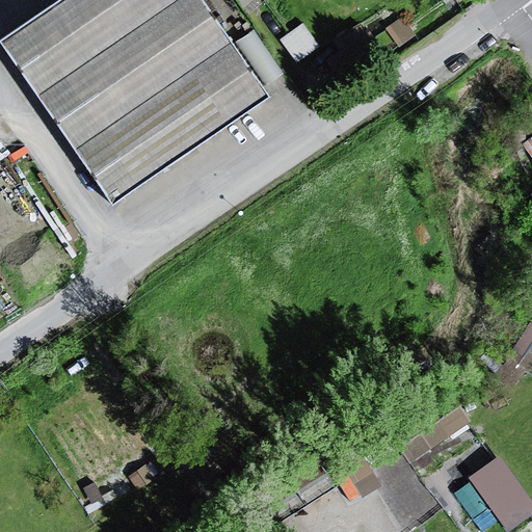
[(201,0),(59,0),(1,41),(112,206),(267,99),(201,0)]
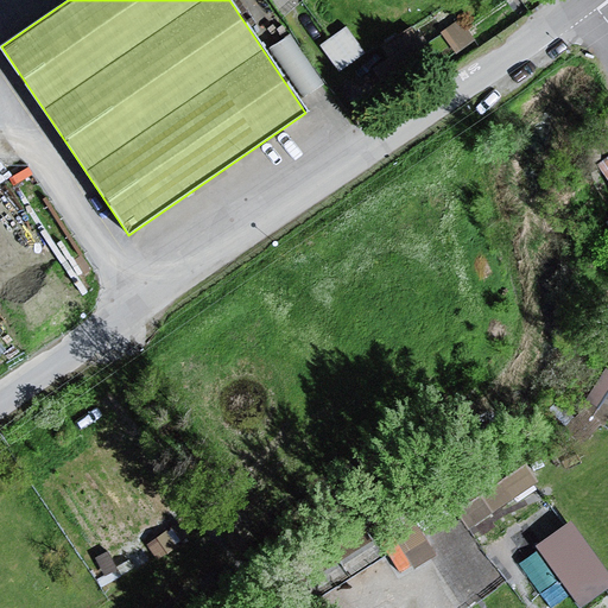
[(607,151),(597,158),(607,173),(607,151)]
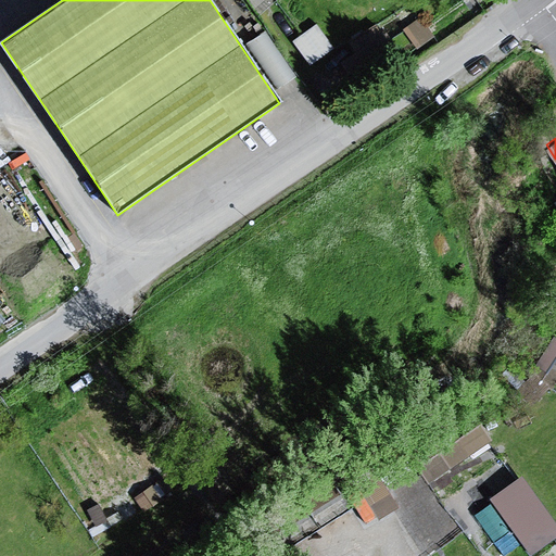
[(533,369),(543,375),(555,353),(555,335),(554,335),(533,369)]
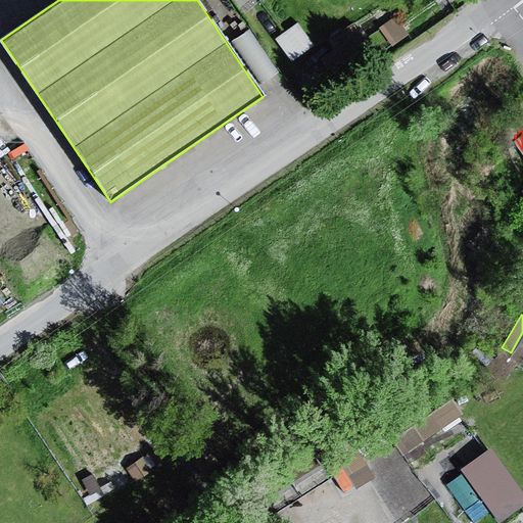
[(454,393),(392,431),(403,449),(465,411),(454,393)]
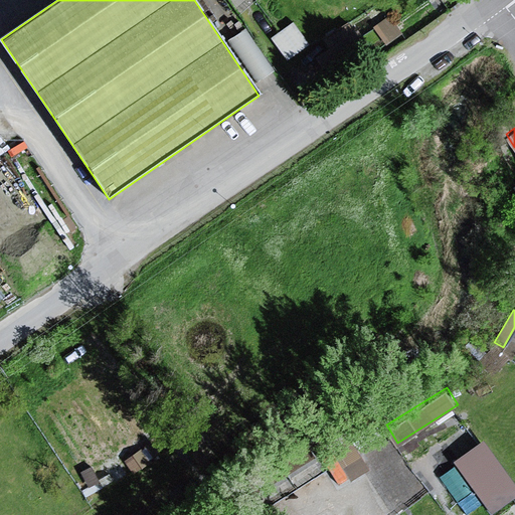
[(340,481),(369,464),(349,432),(320,449),(340,481)]
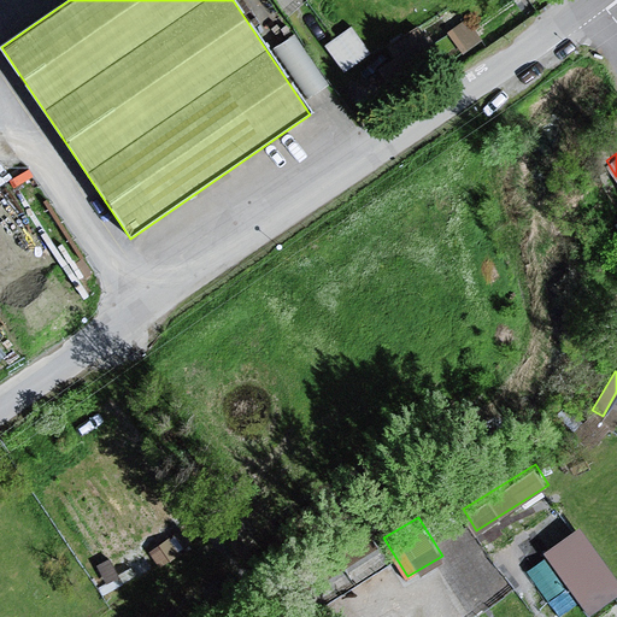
[(616,570),(581,518),(544,544),(589,610),(616,591),(616,570)]
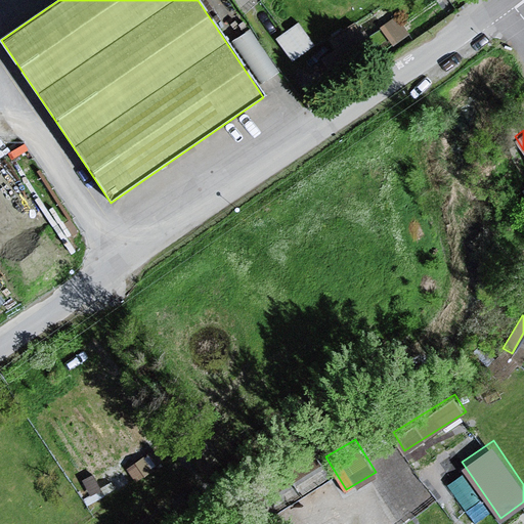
[(464,469),(448,480),(466,504),(481,492),(464,469)]
